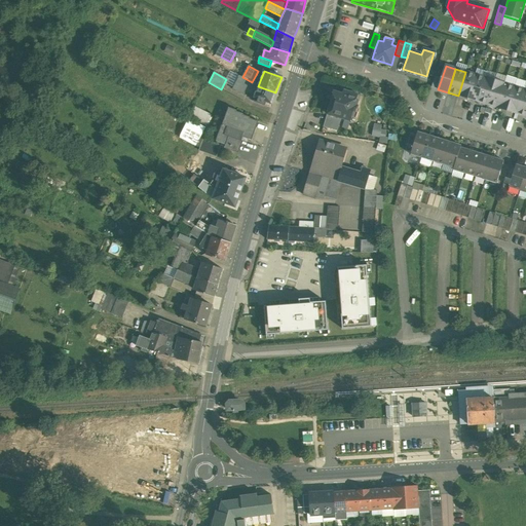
[(475,75),(465,72),(458,96),(467,99),(475,75)]
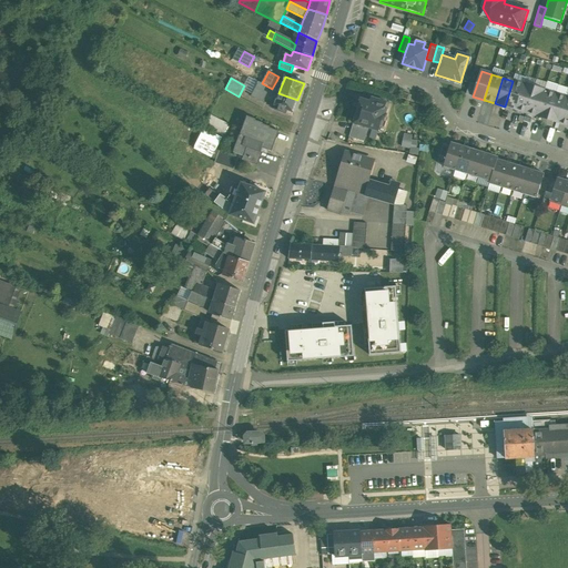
[(282,84),(276,81),(272,89),(274,91),(279,93),(282,84)]
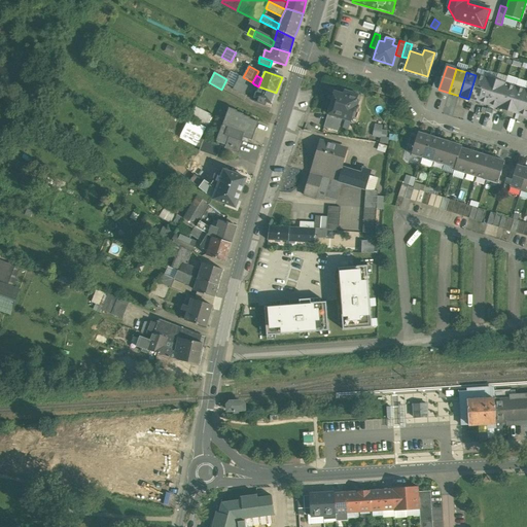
[(441,77),(435,75),(432,88),(437,89),(441,77)]
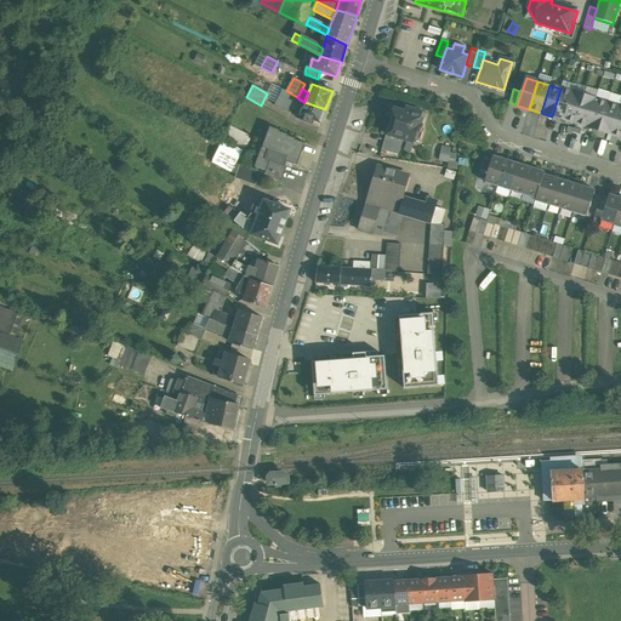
[(560,89),(552,117),(564,120),(573,92),(560,89)]
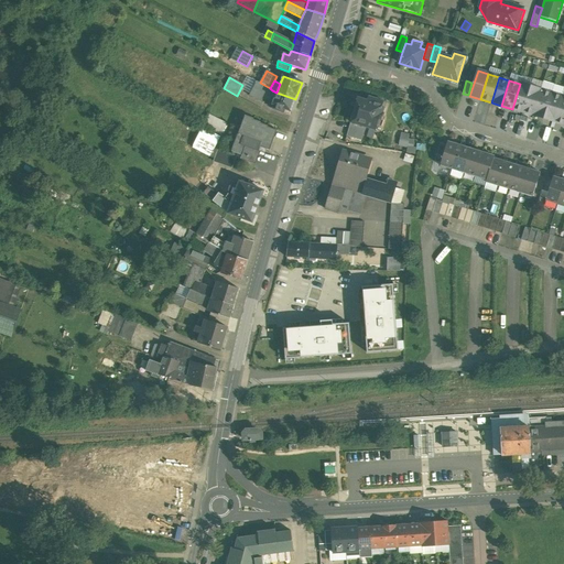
[(270,88),(257,82),(249,96),(261,101),(263,98),(274,101),(275,95),(271,94),(272,90),(270,88)]
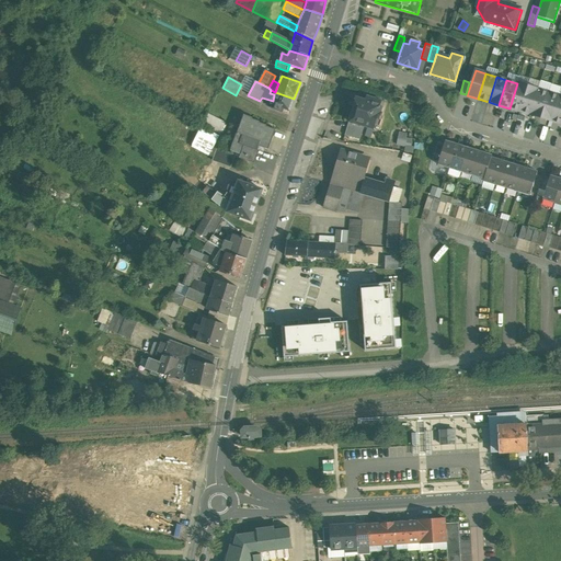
[(527,87),(517,83),(510,109),(519,112),(527,87)]
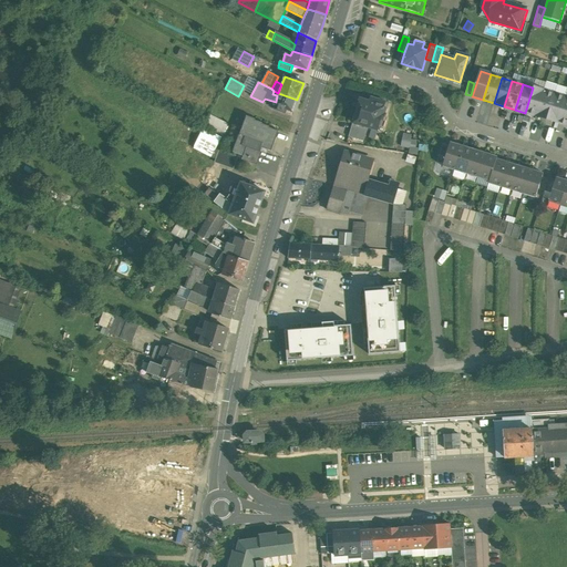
[(533,88),(525,113),(536,116),(544,91),(533,88)]
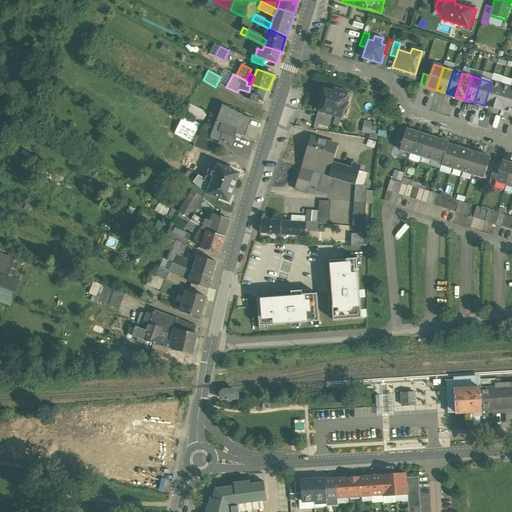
[(491,82),(484,105),(493,108),(500,85),(491,82)]
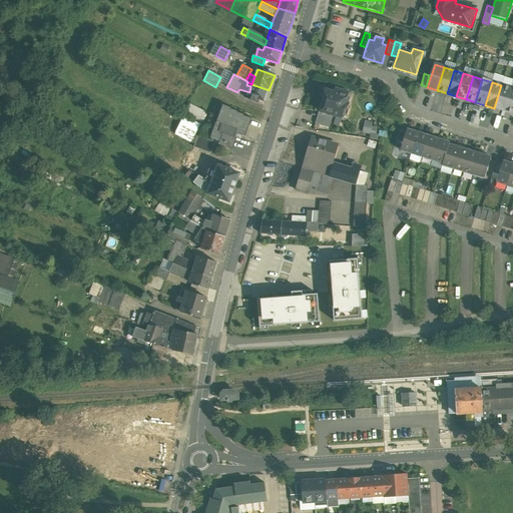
[(269,90),(251,84),(250,86),(249,92),(246,99),(258,103),(259,99),(265,101),(269,90)]
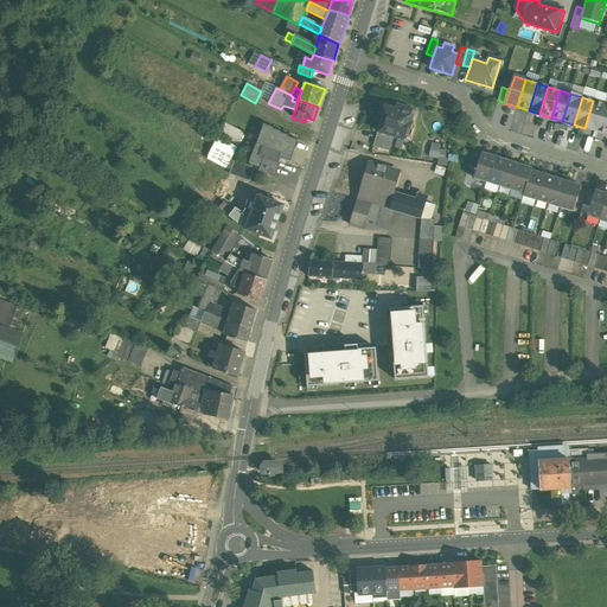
[(593,101),(585,128),(596,132),(605,104),(593,101)]
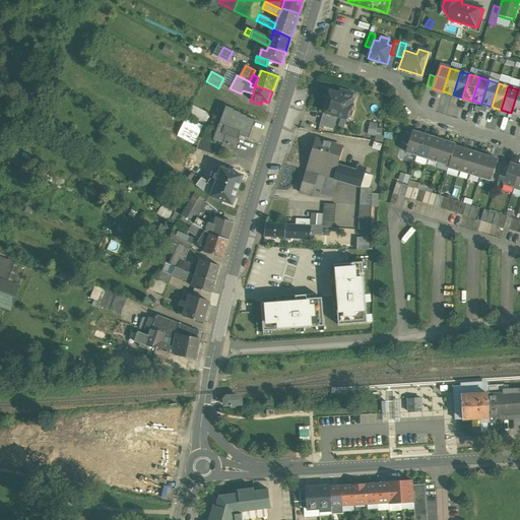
[(519,89),(518,89),(511,113),(519,115),(519,89)]
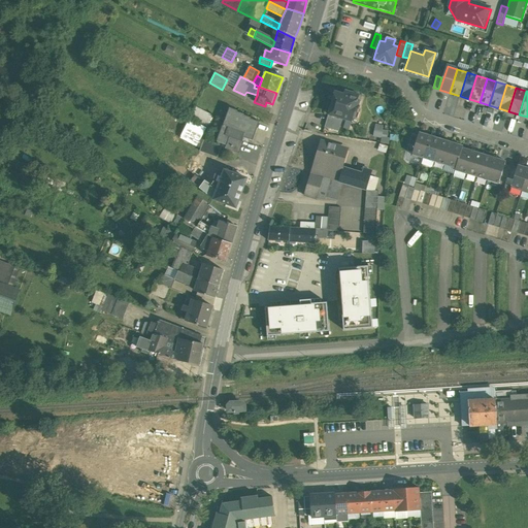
[(344,96),(335,93),(328,116),(339,119),(351,122),(353,117),(355,118),(361,97),(345,92),(344,96)]
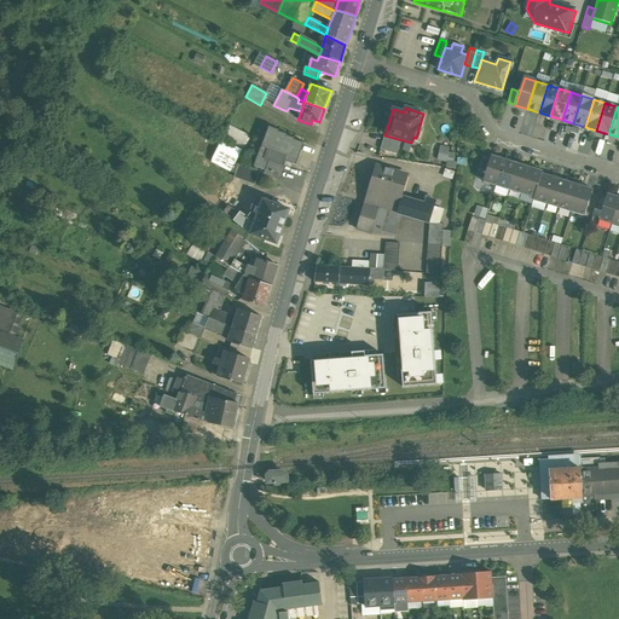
[(249,136),(230,126),(224,139),(242,149),(249,136)]
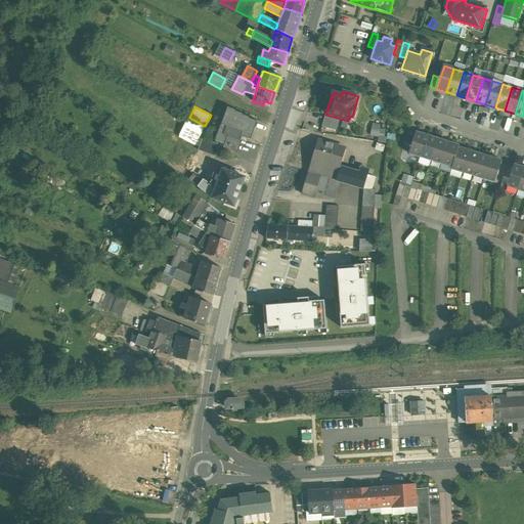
[(235,111),(227,107),(221,125),(222,125),(216,141),(226,145),(225,147),(236,151),(241,141),(242,137),(251,140),(257,122),(249,119),(249,118),(242,115),(243,114),(235,112),(235,111)]
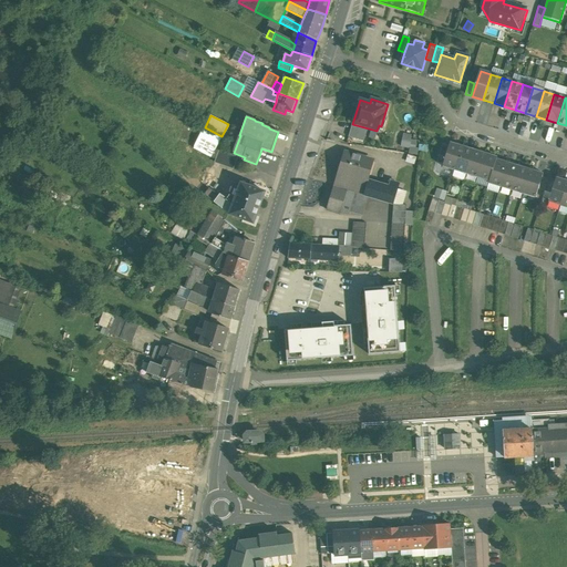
[(364,127),(352,124),(349,137),(363,142),(364,137),(362,136),(364,127)]
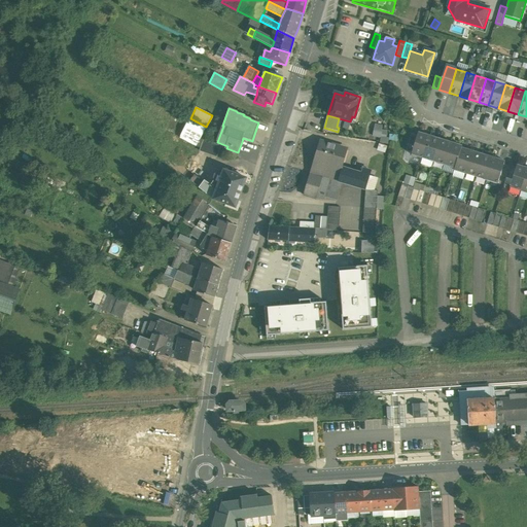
[(387,130),(381,130),(381,124),(373,124),(372,136),(379,137),(379,143),(386,143),(387,130)]
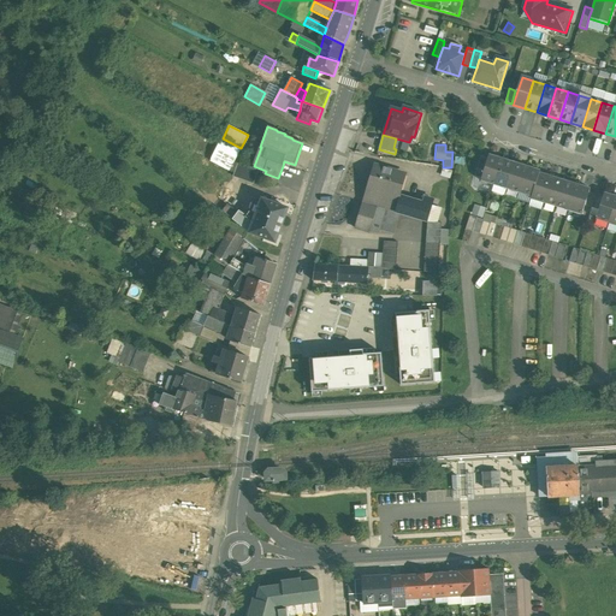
[(502,159),(489,155),(487,158),(481,178),(481,179),(480,182),(483,182),(493,185),(502,159)]
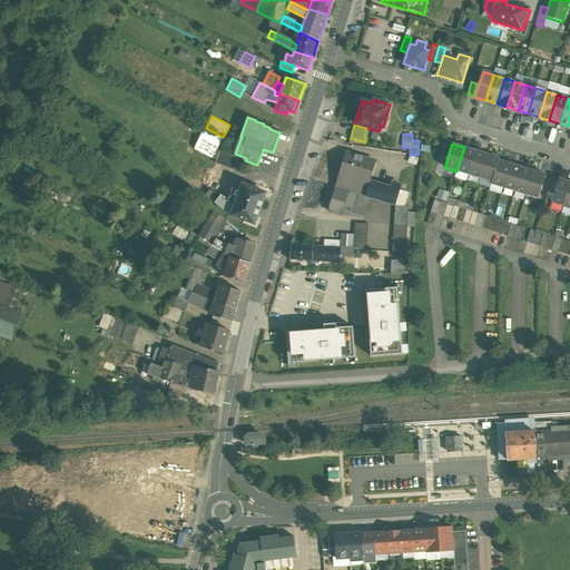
[(451,146),(444,145),(439,164),(445,166),(445,165),(451,146)]
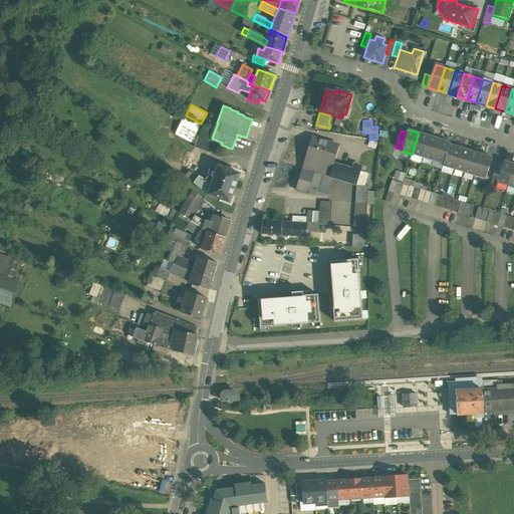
[(429,136),(419,133),(412,155),(423,158),(429,136)]
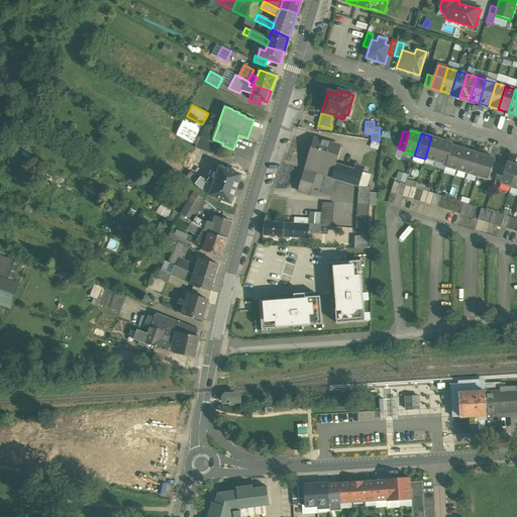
[(442,140),(431,136),(425,159),(435,162),(442,140)]
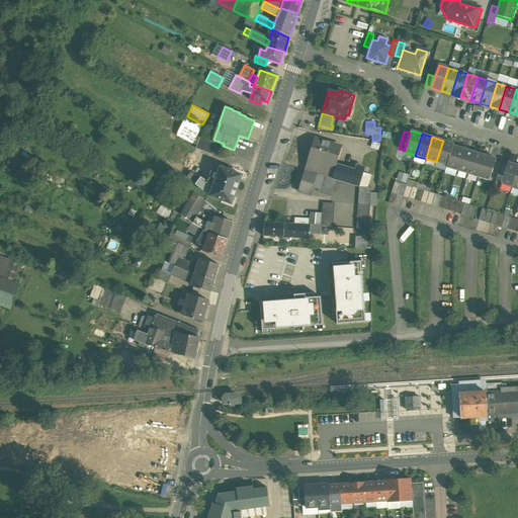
[(217,144),(200,138),(196,149),(212,155),(217,144)]
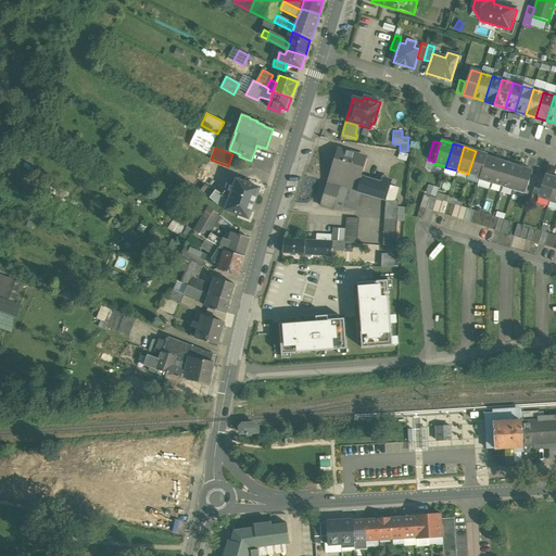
[(364,156),(338,149),(335,160),(336,161),(335,164),(337,165),(335,173),(330,171),(327,182),(349,189),(356,191),(361,177),(357,176),(364,156)]
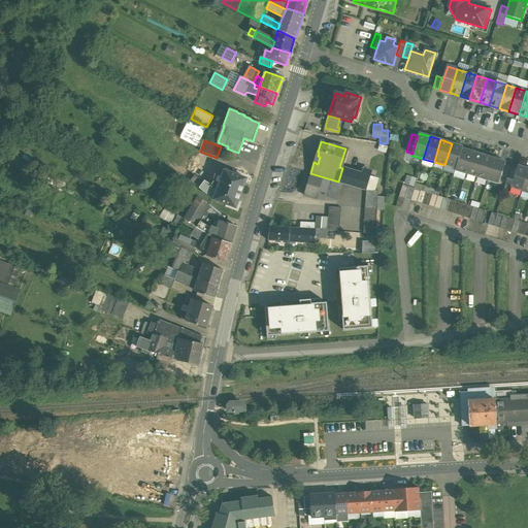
[(377,143),(377,152),(386,152),(387,144),(377,143)]
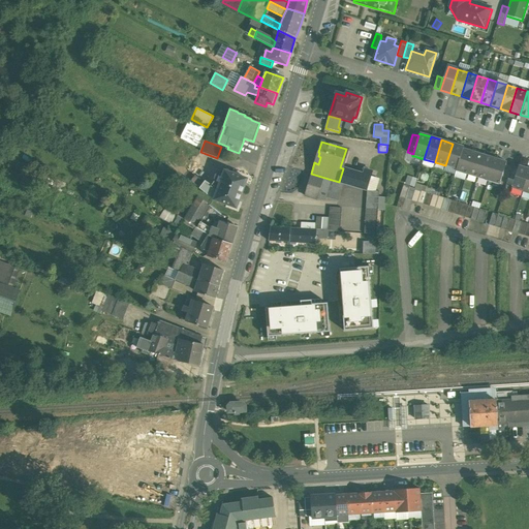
[(464,147),(453,144),(445,165),(455,168),(456,169),(457,169),(463,149),(464,147)]
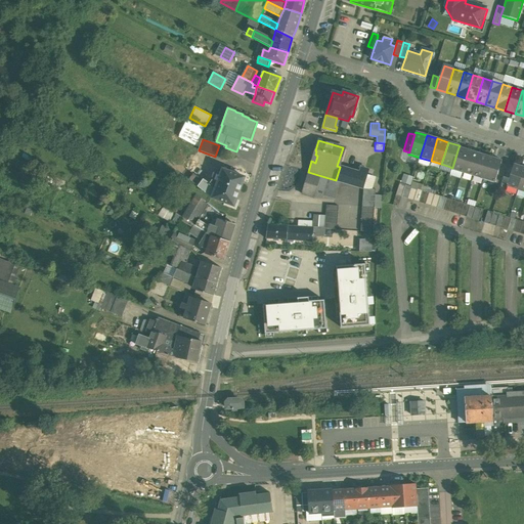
[(459,147),(452,168),(451,168),(451,169),(453,170),(463,173),(469,150),(459,147)]
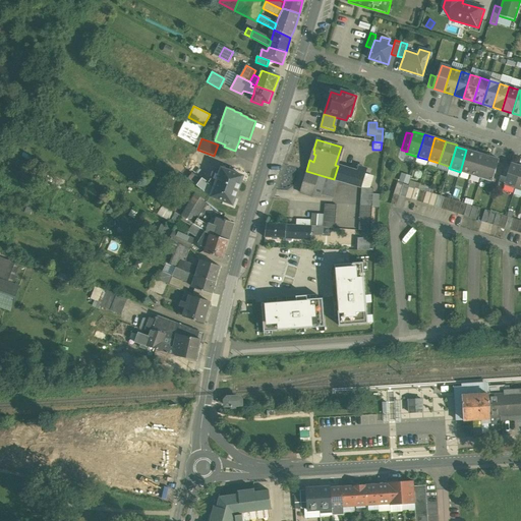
[(466,150),(460,172),(470,175),(477,153),(466,150)]
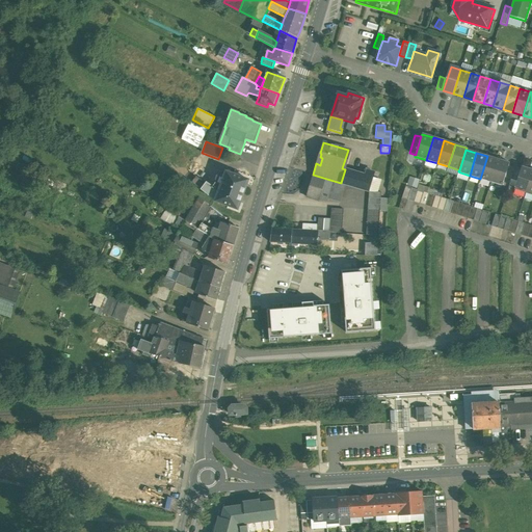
[(498,160),(487,156),(480,179),(491,182),(498,160)]
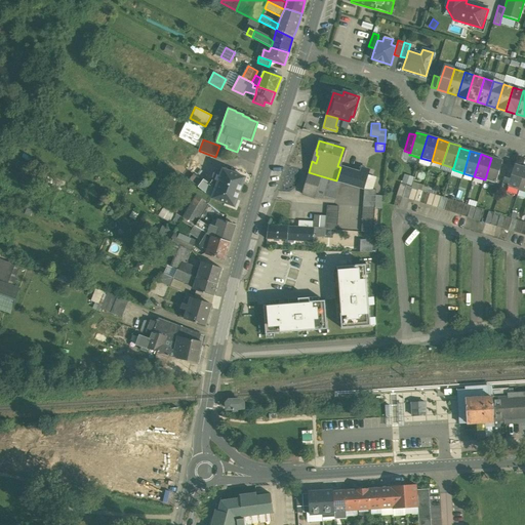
[(502,161),(491,158),(485,179),(493,183),(495,184),(498,175),(501,164),(502,161)]
